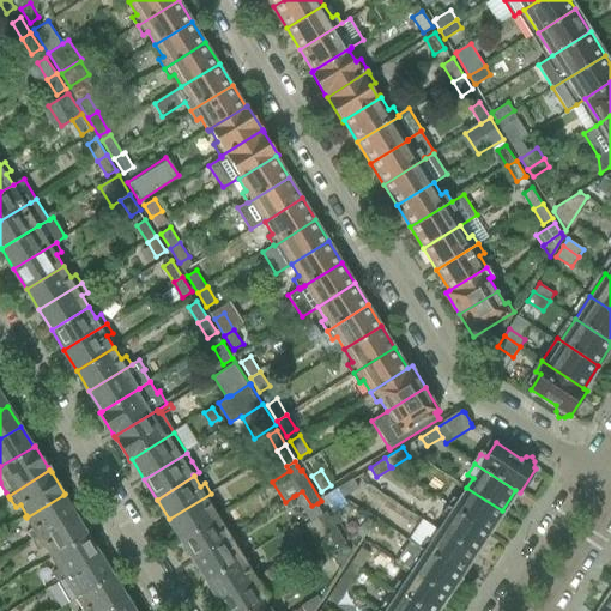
[(354,477),(337,488),(343,496),(344,496),(360,487),(354,477)]
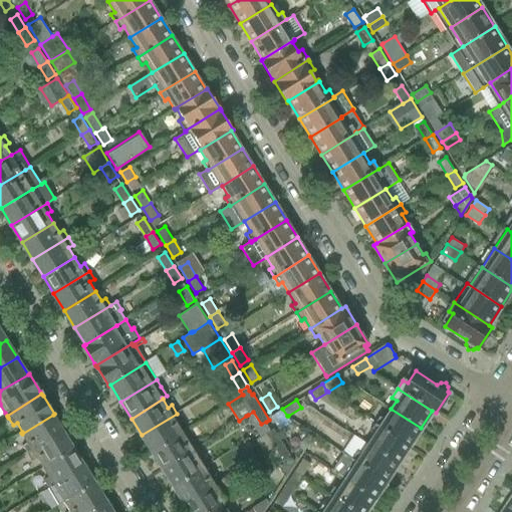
[(282,409),(271,415),(276,423),(288,416),(287,416),(282,409)]
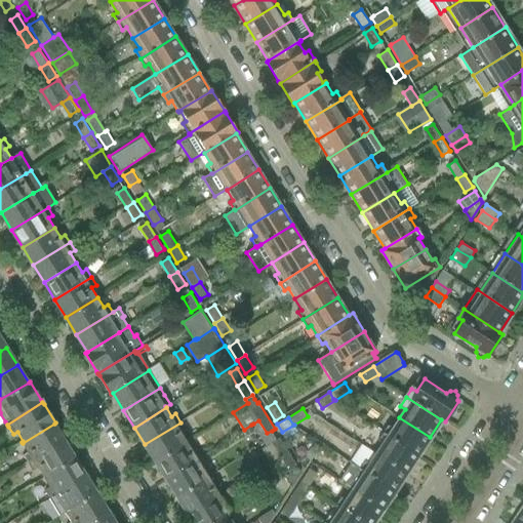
[(388,425),(383,432),(417,455),(430,437),(399,417),(393,428),(388,425)]
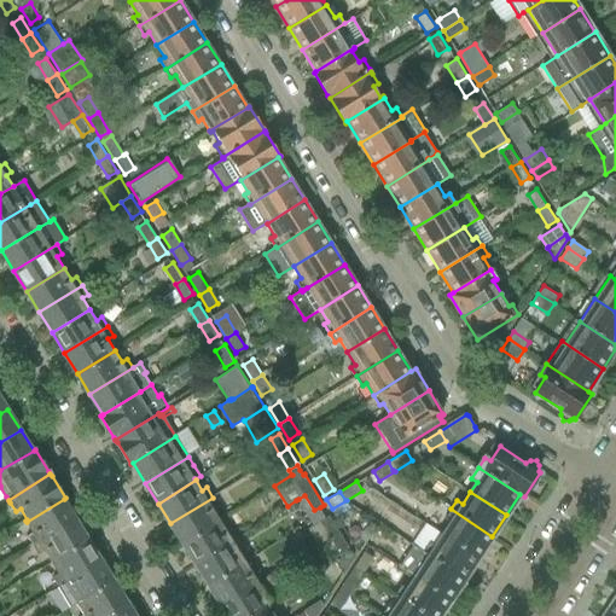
[(304,495),(298,499),(314,524),(320,521),(326,517),(320,507),(314,510),(304,495)]
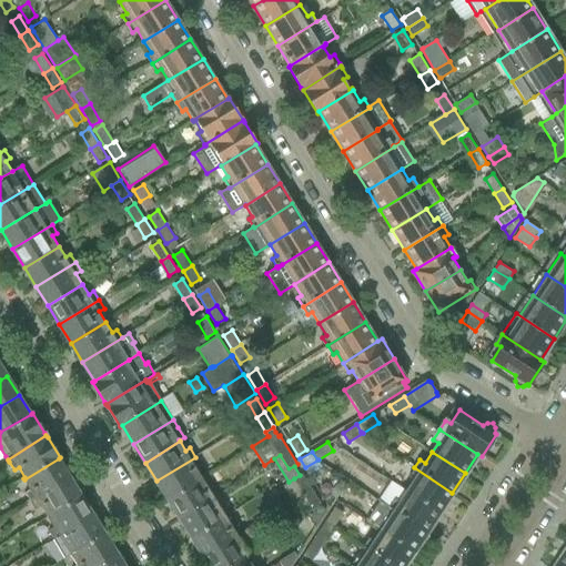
[(157,481),(169,499),(203,478),(195,467),(201,464),(195,457),(157,481)]
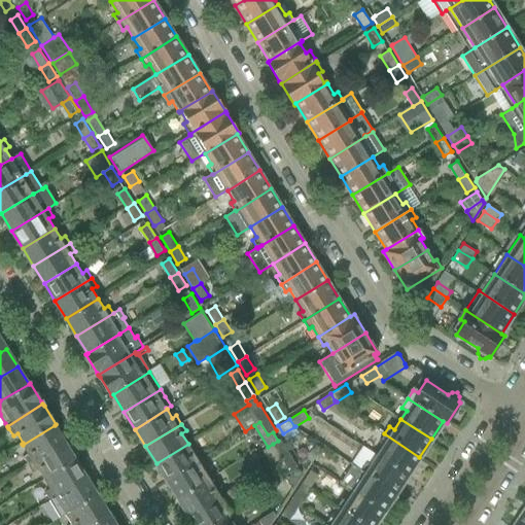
[(24,456),(29,464),(65,442),(55,425),(23,445),(28,454),(24,456)]
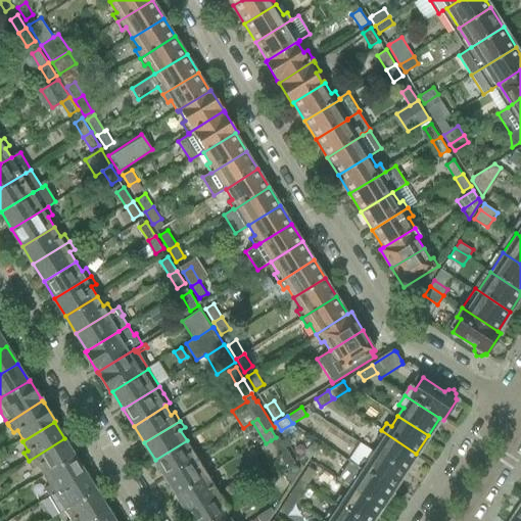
[(250,423),(243,428),(246,433),(253,428),(250,423)]
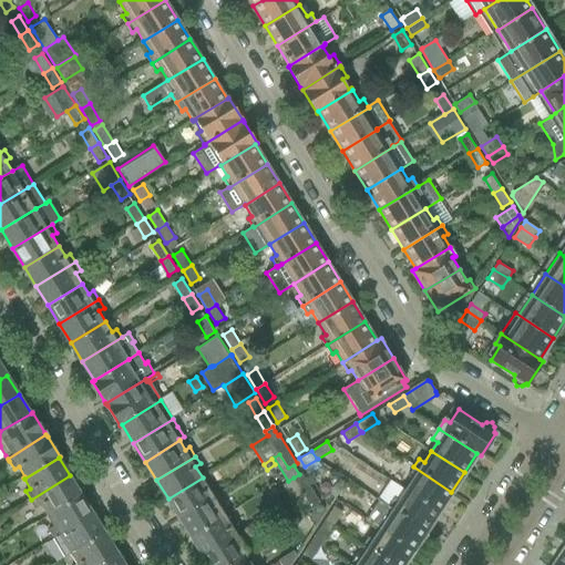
[(413,479),(406,490),(439,511),(451,492),(413,466),(409,475),(413,479)]
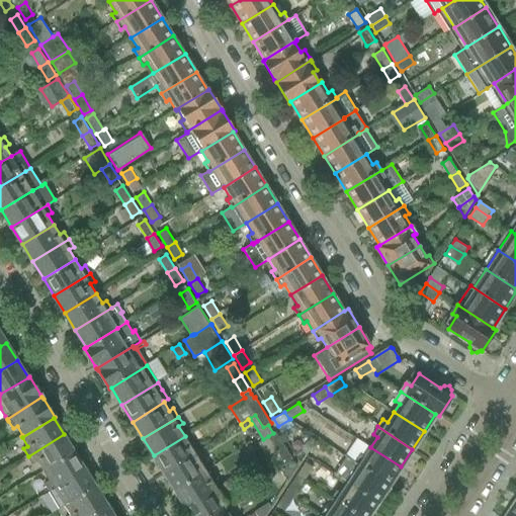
[(273,433),(268,436),(277,450),(285,446),(276,432),(273,433)]
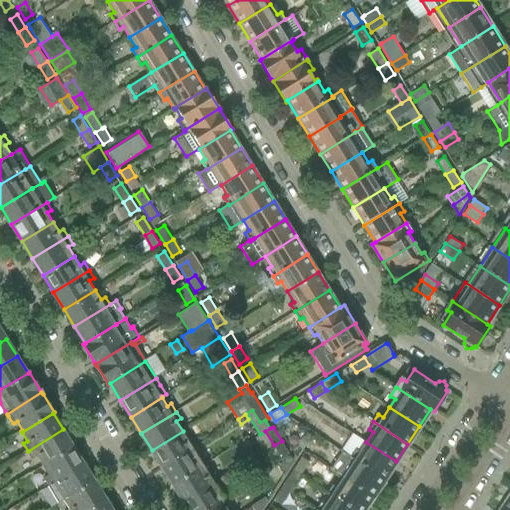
[(183,431),(152,450),(162,467),(197,445),(192,438),(187,428),(183,431)]
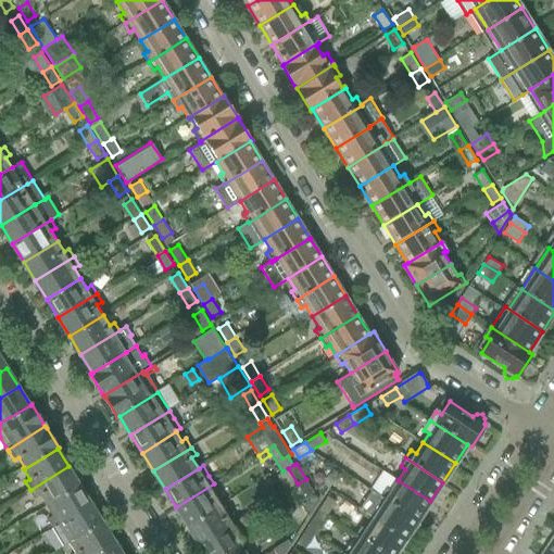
[(39,495),(46,506),(80,485),(68,466),(30,490),(36,498),(39,495)]
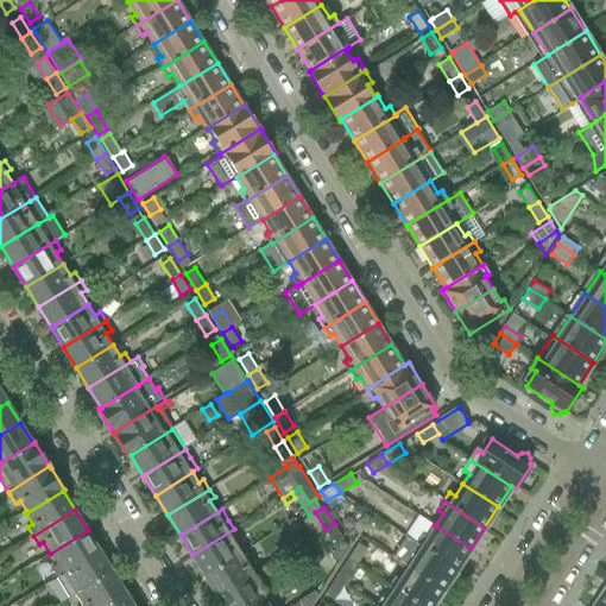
[(430,522),(417,542),(458,569),(471,548),(430,522)]
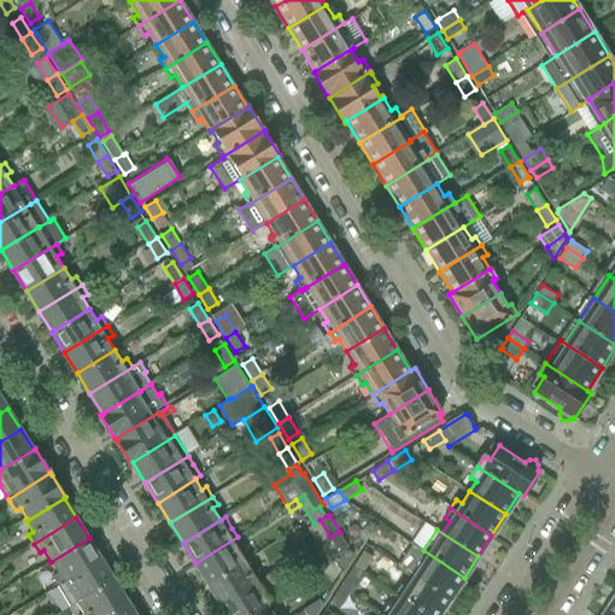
[(340,532),(331,537),(339,551),(349,545),(340,532)]
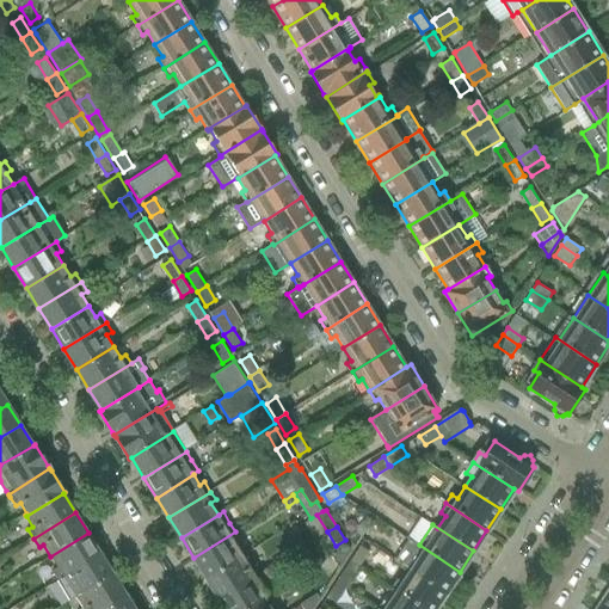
[(194,558),(205,578),(243,555),(237,543),(241,541),(235,531),(194,558)]
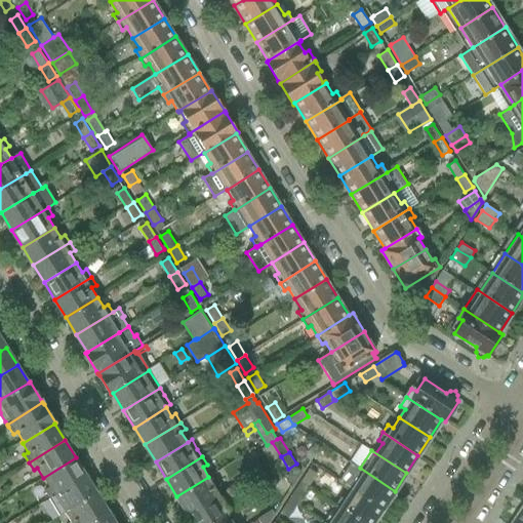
[(45,490),(50,497),(86,475),(76,457),(43,478),(49,487),(45,490)]
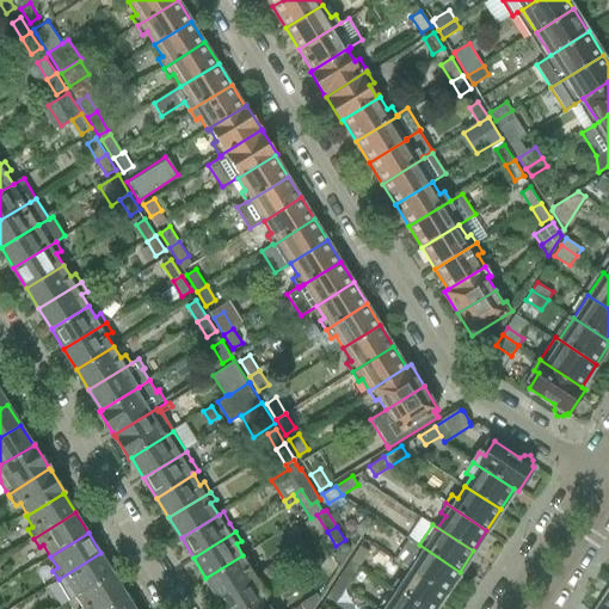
[(408,539),(395,559),(410,570),(414,572),(446,592),(460,572),(419,545),(408,539)]
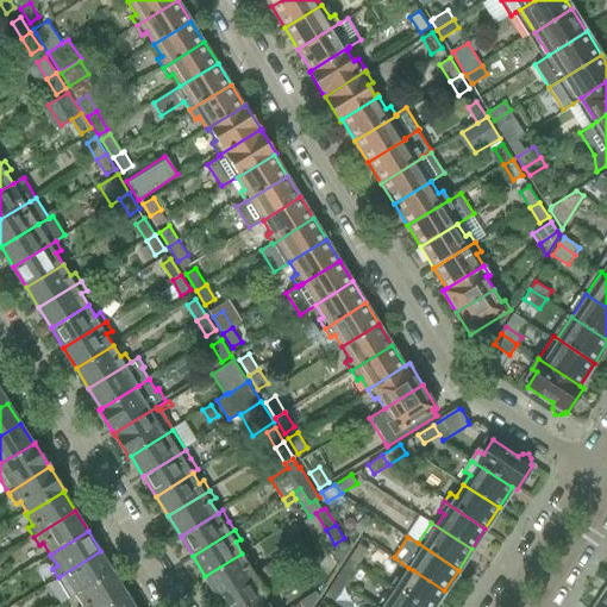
[(360,543),(350,559),(360,565),(369,549),(360,543)]
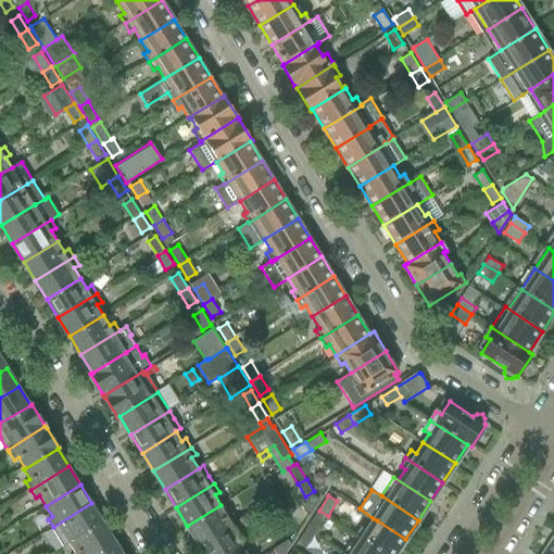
[(317,496),(302,505),(309,515),(318,499),(317,496)]
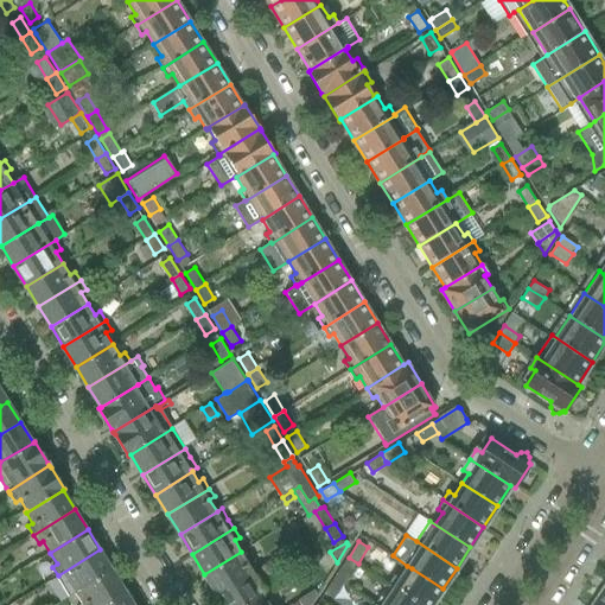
[(68,581),(75,593),(113,570),(100,549),(58,575),(63,584),(68,581)]
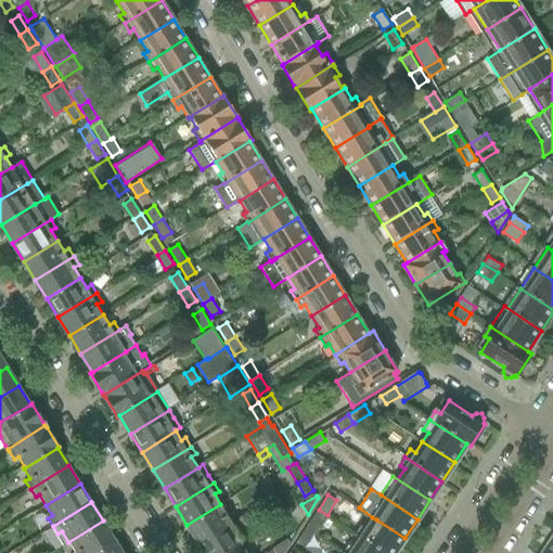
[(187,525),(198,543),(236,519),(231,512),(227,514),(220,504),(187,525)]
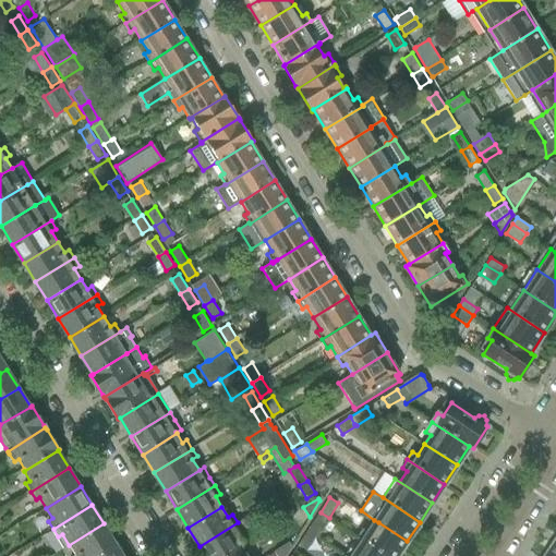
[(316,518),(307,531),(316,536),(329,518),(321,512),(316,518)]
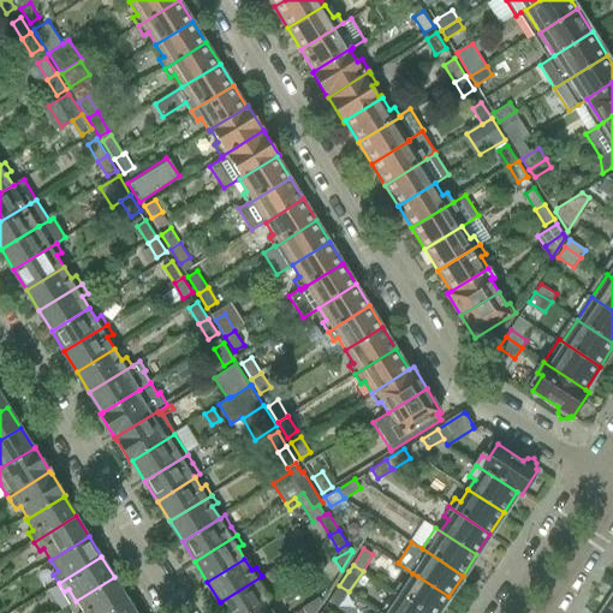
[(412,573),(399,594),(428,612),(438,612),(448,596),(417,576),(412,573)]
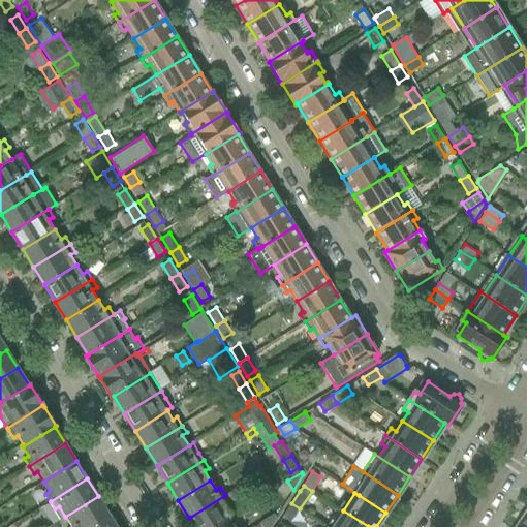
[(189,518),(194,526),(212,526),(231,515),(226,505),(230,503),(225,495),(189,518)]
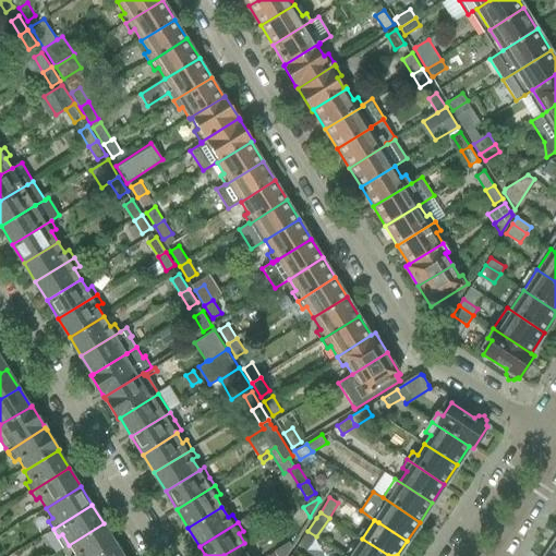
[(73,555),(92,555),(115,542),(104,523),(69,545),(75,555),(73,555)]
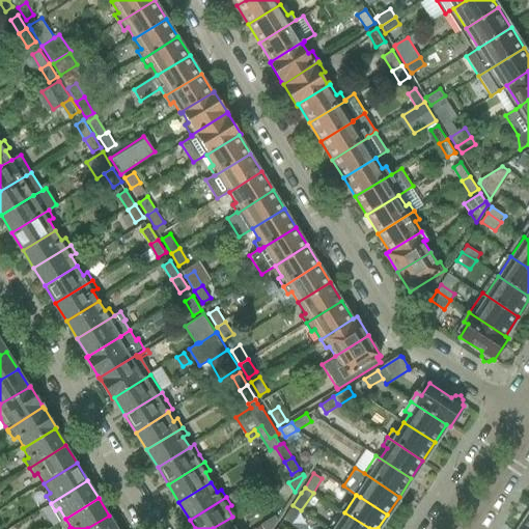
[(293,505),(284,518),(293,523),(301,510),(293,505)]
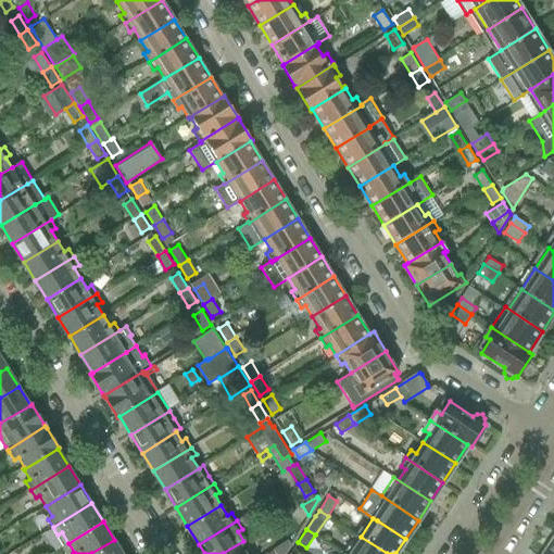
[(349,545),(343,553),(345,553),(387,553),(361,537),(353,549),(349,545)]
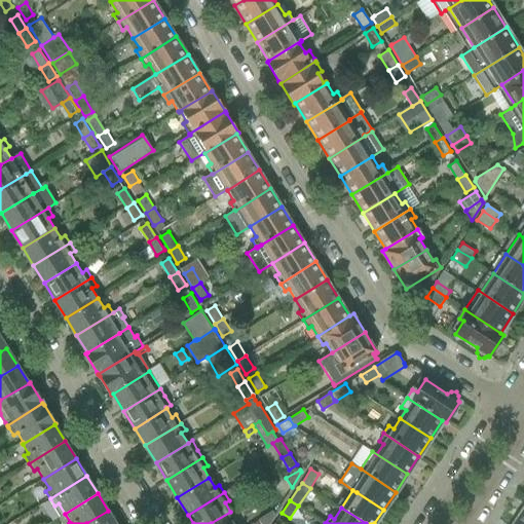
[(273,510),(259,519),(261,523),(268,523),(275,514),(273,510)]
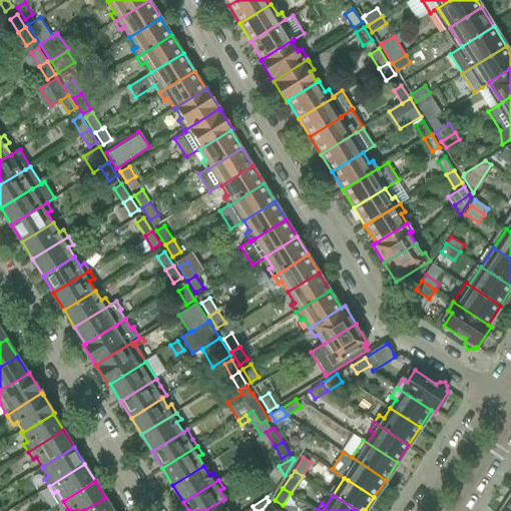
[(84,510),(113,510),(105,498),(84,510)]
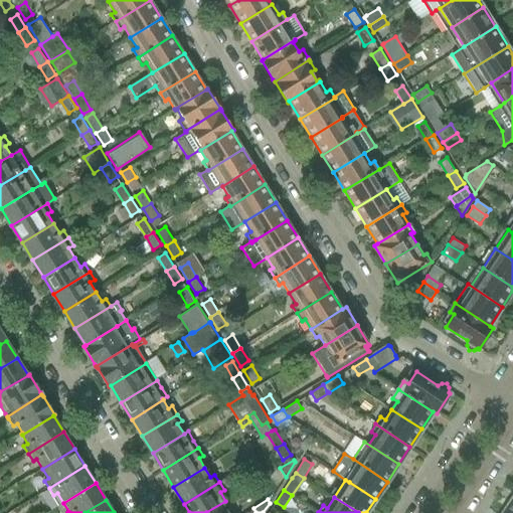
[(228,512),(227,511),(231,509),(226,501),(225,501),(206,512),(228,512)]
